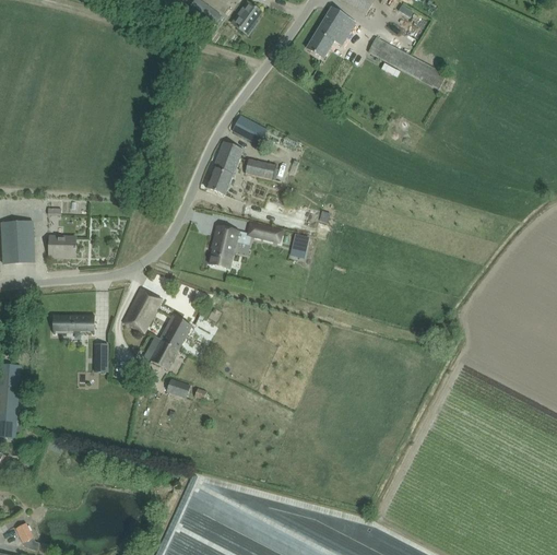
[(209,27),(220,12),(202,0),(189,0),(184,9),(209,27)]
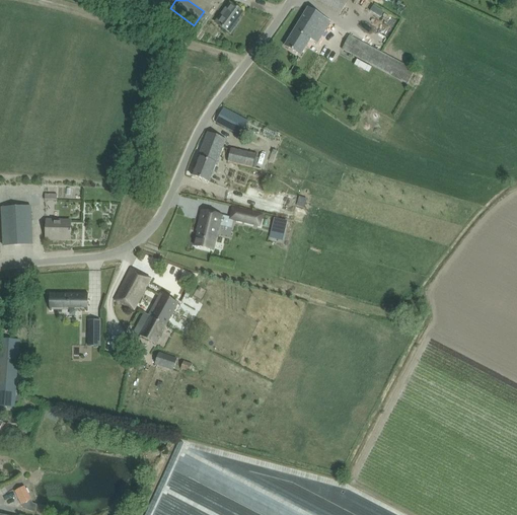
[(214,19),(220,24),(228,29),(232,24),(231,21),(241,8),(232,2),(229,0),(226,0),(218,11),(220,12),(214,19)]
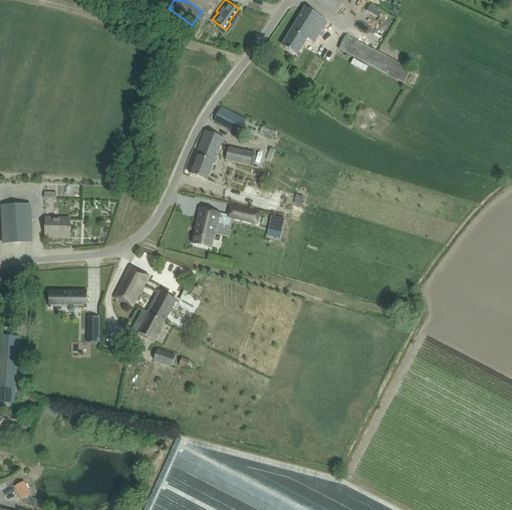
[(315,0),(333,11),(340,0),(315,0)]
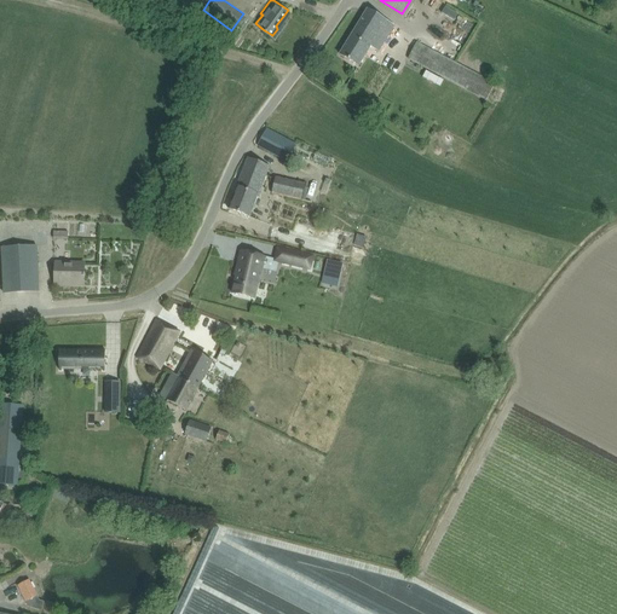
[(368,42),(376,47),(392,22),(365,5),(338,50),(356,62),(368,42)]
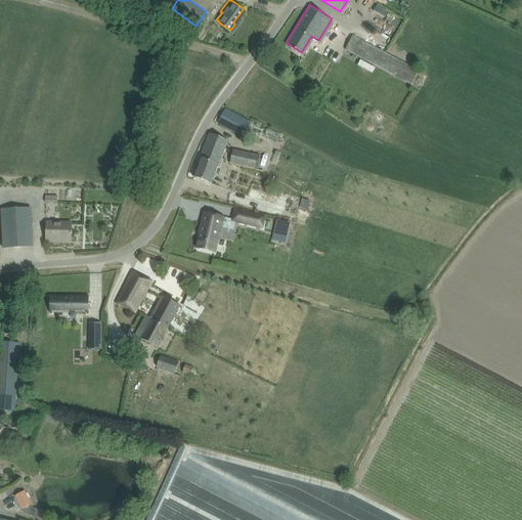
[(343,46),(352,50),(409,81),(417,67),(350,32),(343,46)]
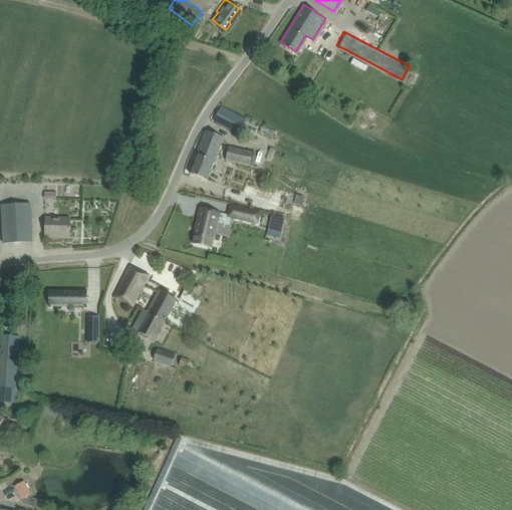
[(220,122),(235,131),(242,116),(219,103),(212,117),(220,122)]
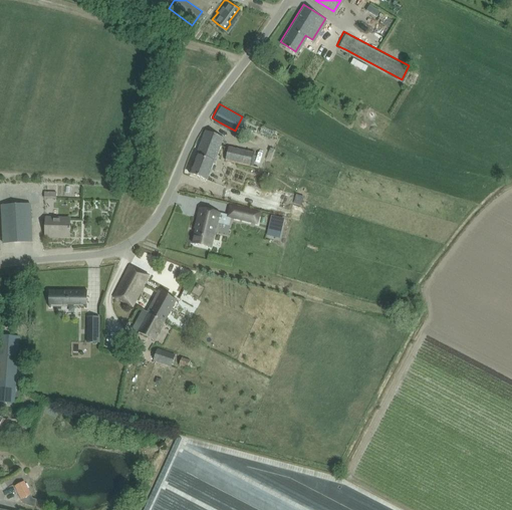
[(204,128),(188,170),(205,177),(221,135),(204,128)]
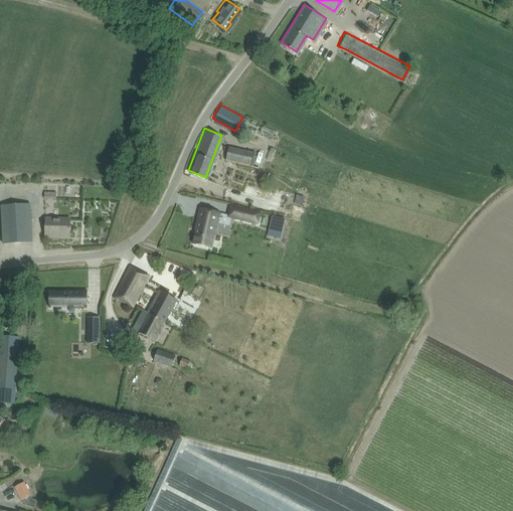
[(223,157),(249,163),(252,149),(251,149),(227,144),(223,157)]
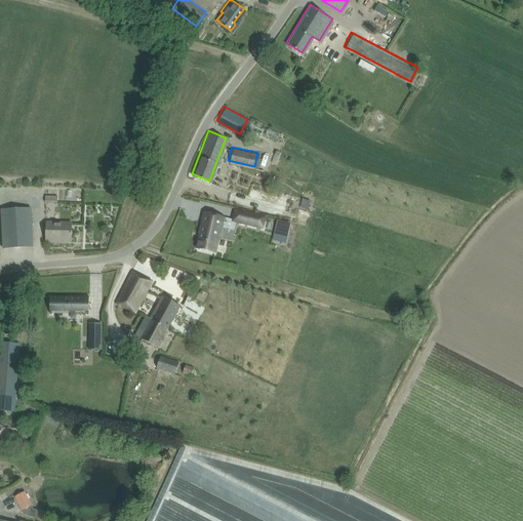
[(1,245),(31,243),(29,205),(0,206),(0,226),(1,245)]
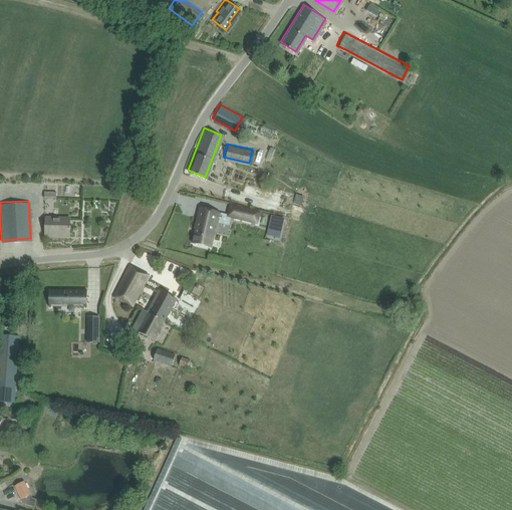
[(258,210),(229,202),(226,213),(255,220),(258,210)]
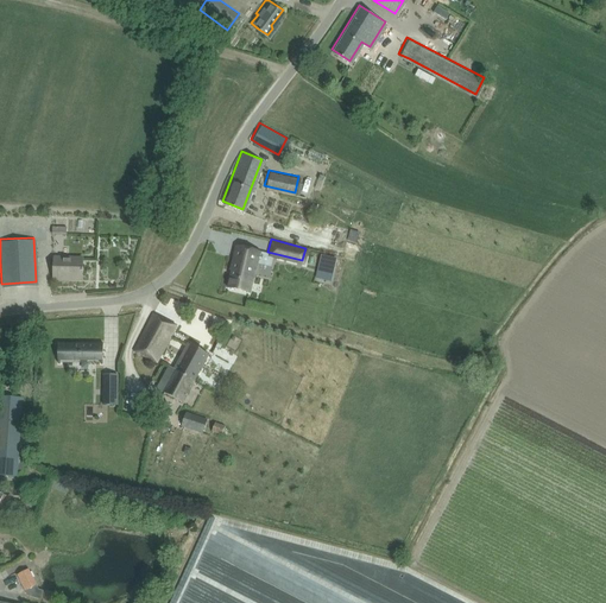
[(233,241),(227,266),(228,267),(225,284),(247,289),(258,247),(233,241)]
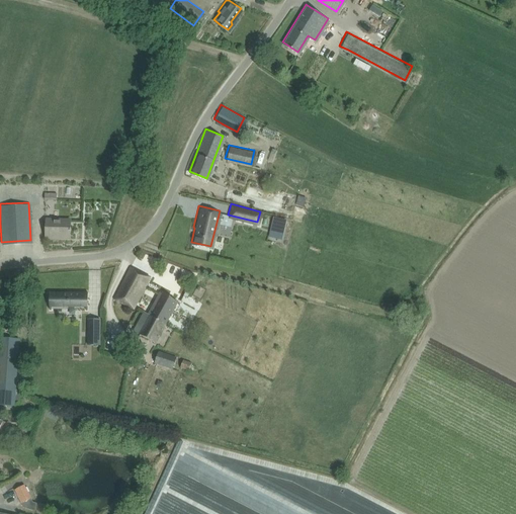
[(272,213),(269,224),(281,227),(284,217),(272,213)]
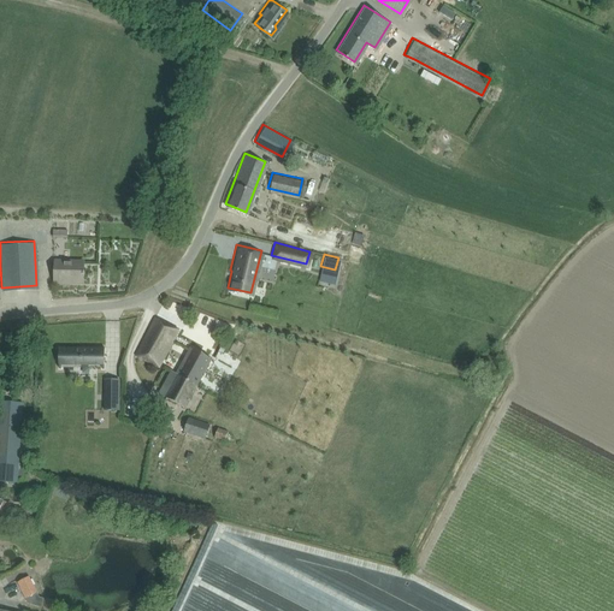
[(81,257),(53,256),(52,279),(62,279),(63,277),(66,277),(66,278),(80,278),(80,280),(81,280),(81,272),(82,272),(82,268),(81,268),(81,257)]
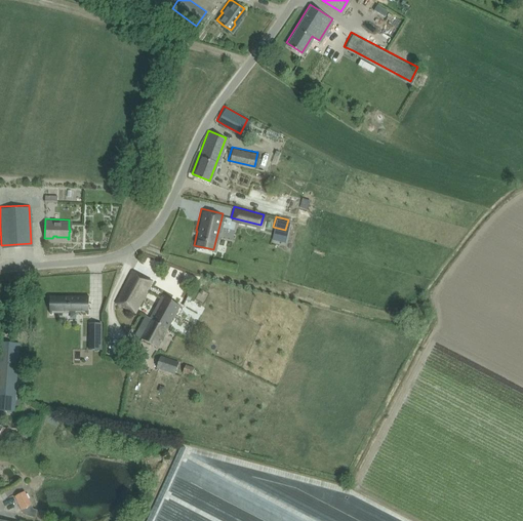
[(114,299),(134,310),(143,294),(142,294),(150,278),(130,268),(114,299)]
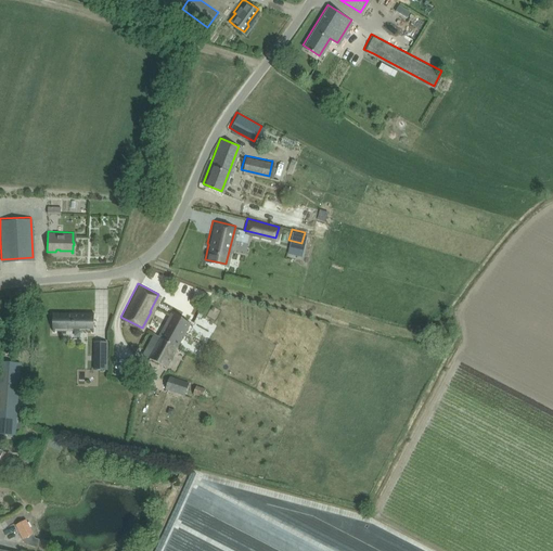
[(226,302),(227,289),(219,287),(218,300),(226,302)]
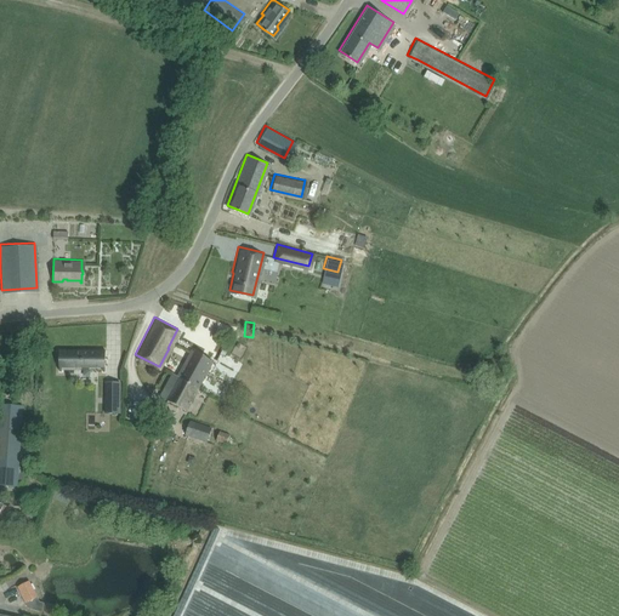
[(254,335),(260,337),(265,324),(260,323),(254,335)]
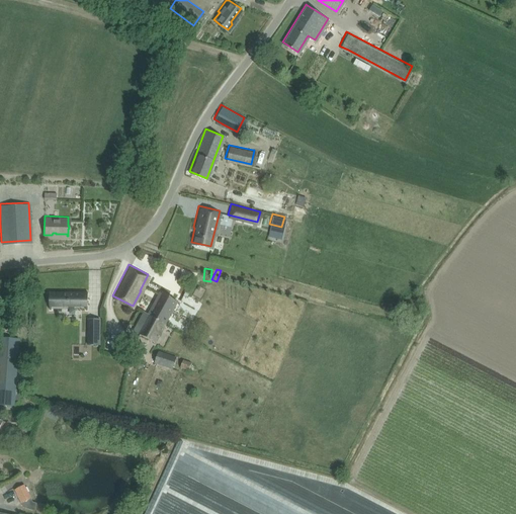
[(86,289),(48,289),(48,304),(86,304),(86,289)]
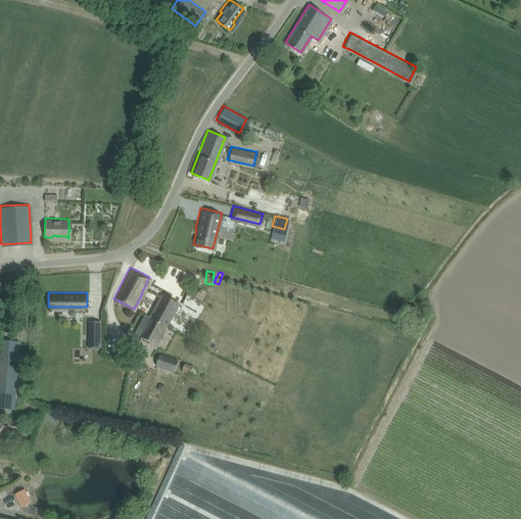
[(178,301),(169,297),(159,292),(147,315),(143,312),(133,331),(155,343),(178,301)]
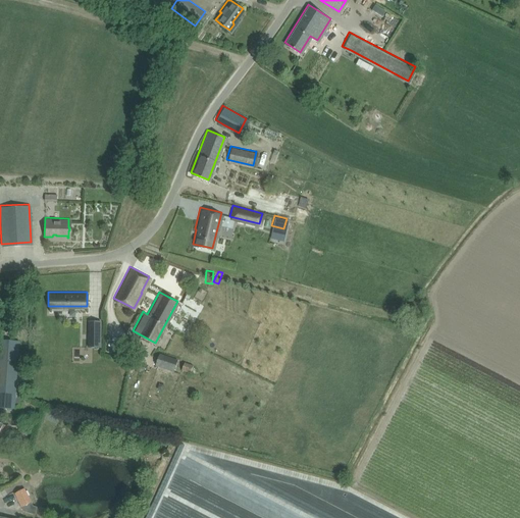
[(100,319),(87,319),(87,345),(99,345),(100,319)]
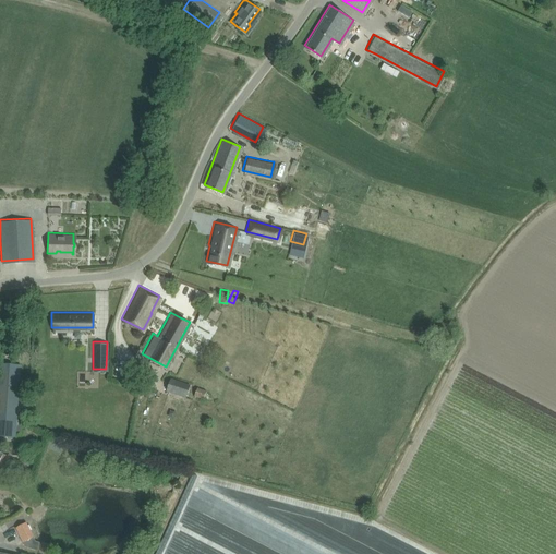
[(0,432),(13,434),(17,373),(17,362),(0,360),(0,432)]
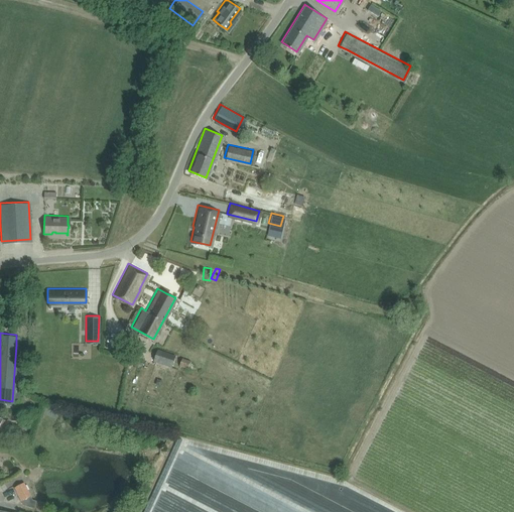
[(173,353),(156,348),(153,359),(170,364),(173,353)]
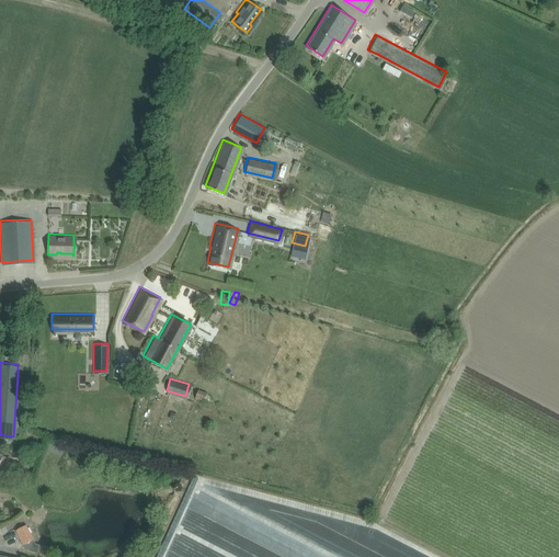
[(193,395),(202,398),(203,396),(207,397),(208,393),(205,391),(205,389),(196,387),(193,395)]
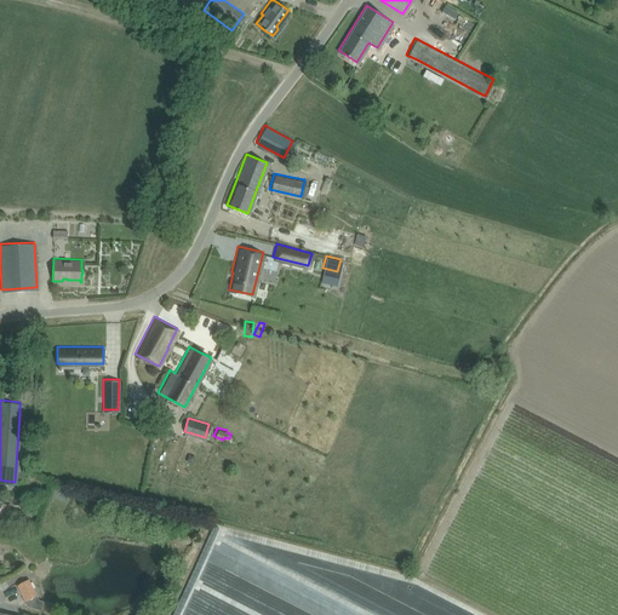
[(6,513),(4,524),(12,527),(16,516),(6,513)]
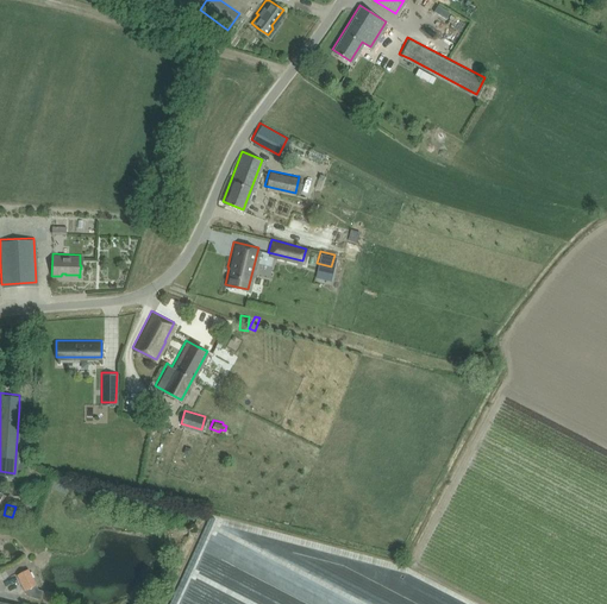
[(26,566),(14,572),(25,592),(38,597),(42,589),(37,587),(35,582),(26,566)]
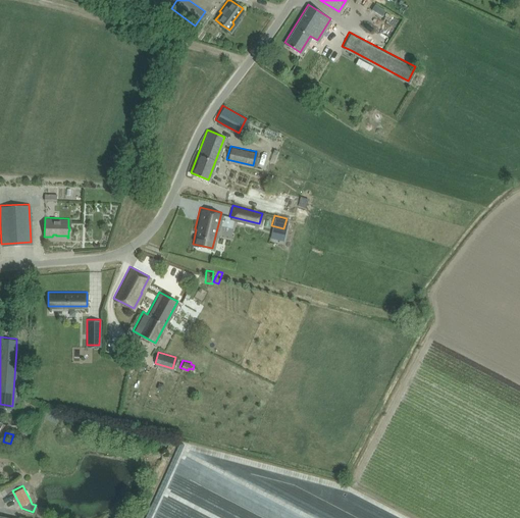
All buildings are outlined.
